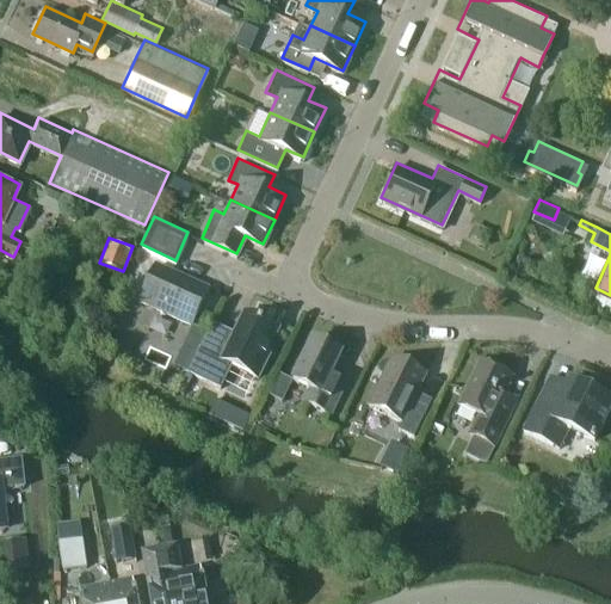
[(207,284),(155,262),(140,297),(191,320),(207,284)]
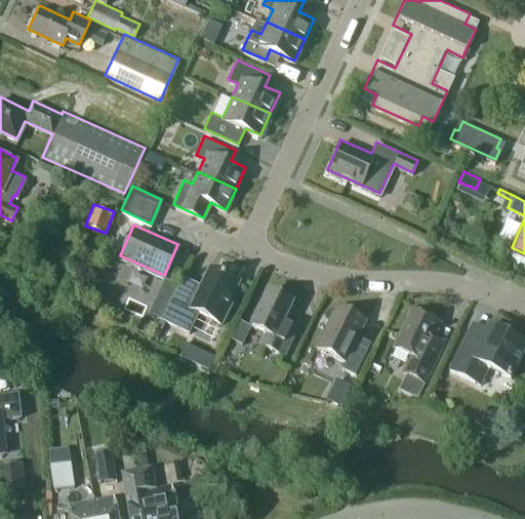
[(238,280),(209,266),(201,283),(183,274),(167,305),(161,317),(189,330),(199,310),(221,321),(231,302),(229,301),(238,280)]
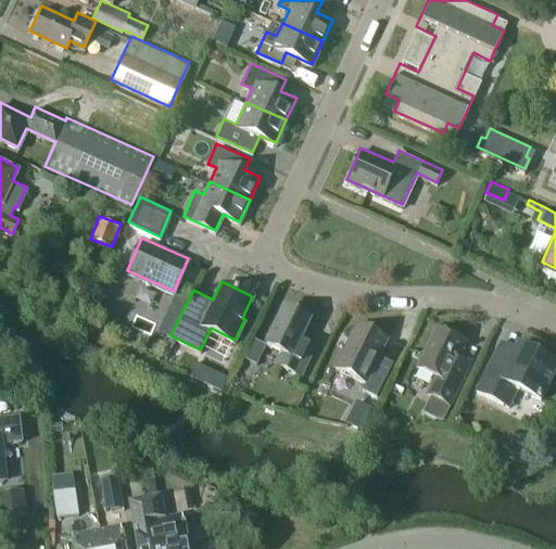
[(102,316),(110,299),(97,294),(90,309),(102,316)]
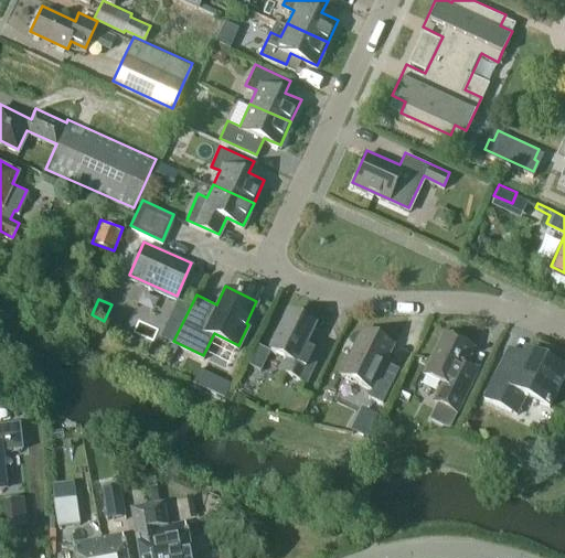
[(315,322),(289,309),(270,347),(287,356),(281,367),(305,379),(319,349),(305,342),(315,322)]
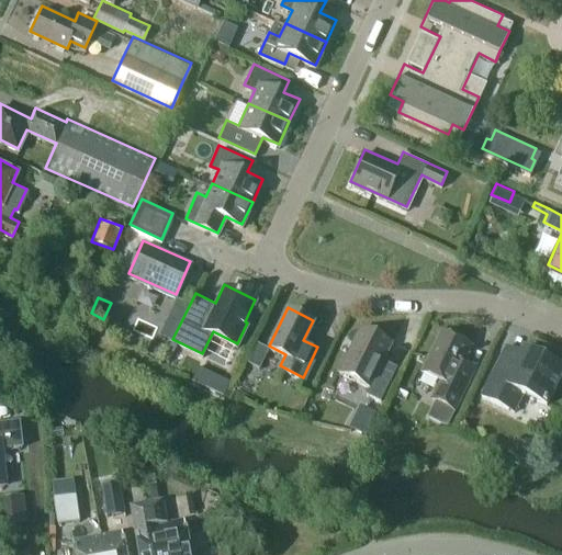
[(392,340),(360,325),(338,369),(370,384),(366,392),(380,398),(394,371),(380,364),(392,340)]
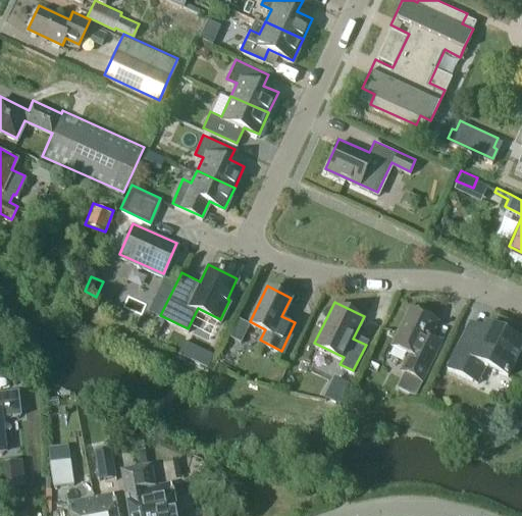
[(437,318),(410,305),(392,342),(409,351),(401,367),(422,378),(435,350),(441,338),(430,332),(437,318)]
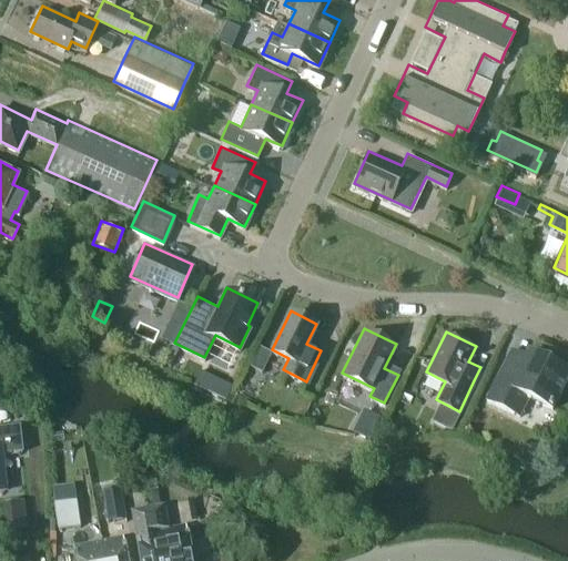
[(520,365),(506,357),(486,397),(519,412),(528,394),(531,396),(551,406),(567,373),(567,366),(529,347),(525,356),(520,365)]
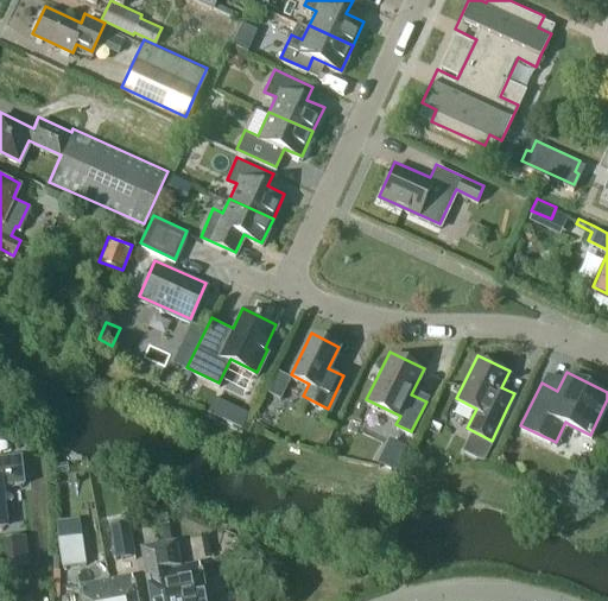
[(240,404),(233,419),(241,423),(248,407),(240,404)]
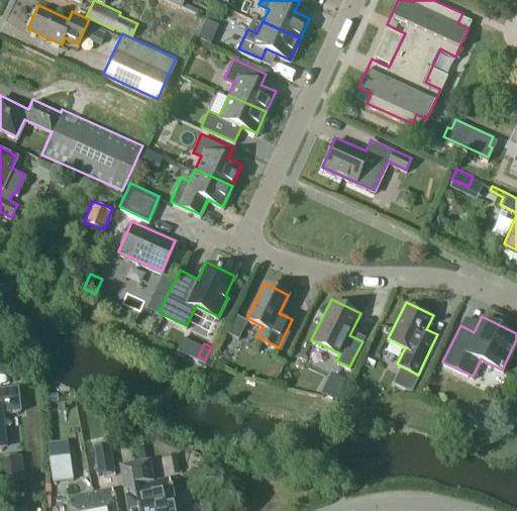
[(0,409),(20,408),(17,384),(0,385),(0,443),(3,443),(0,412),(0,409)]
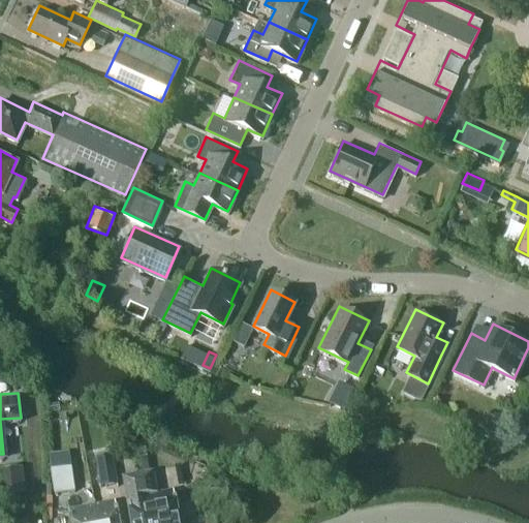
[(491,428),(498,432),(498,431),(504,420),(497,416),(491,428)]
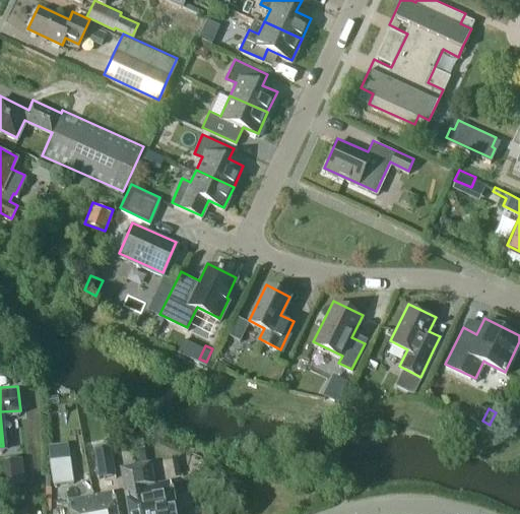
[(115,471),(110,442),(92,445),(98,474),(115,471)]
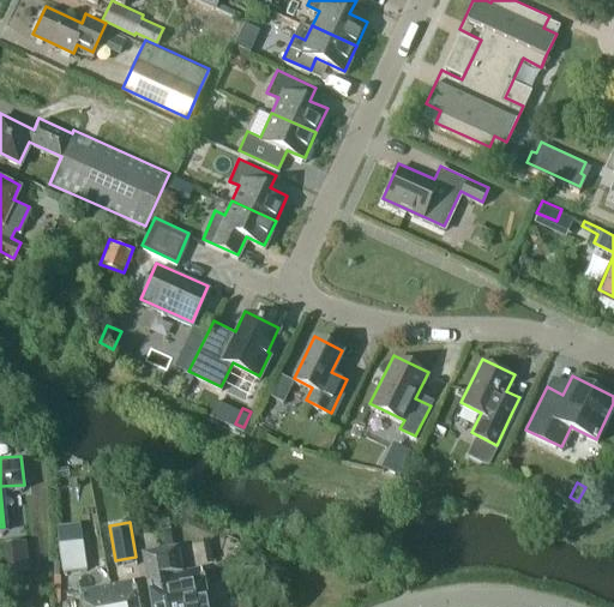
[(86,566),(83,538),(58,541),(61,569),(86,566)]
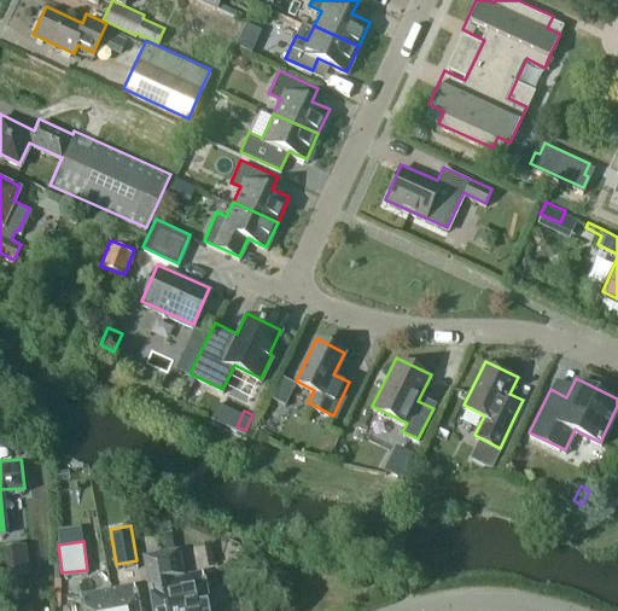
[(209,610),(202,569),(185,572),(179,546),(153,551),(158,577),(164,576),(165,582),(172,581),(174,588),(172,588),(176,610),(209,610)]
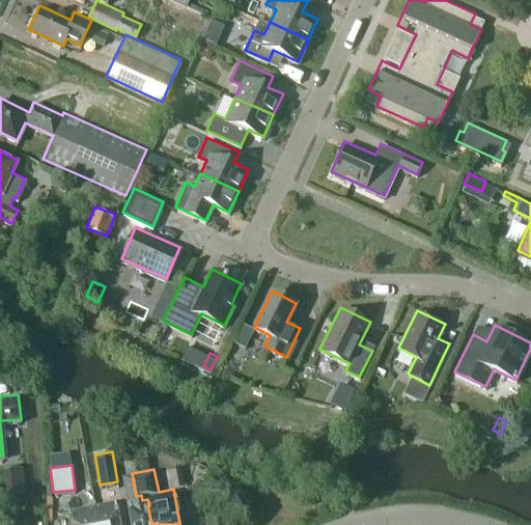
[(136,496),(132,473),(122,475),(132,524),(151,524),(147,505),(149,505),(147,499),(142,500),(141,495),(136,496)]
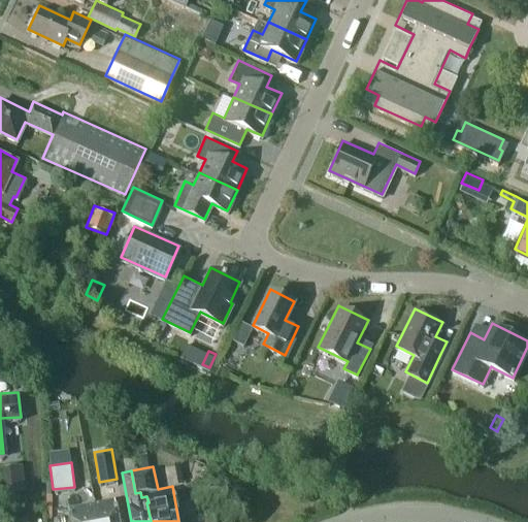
[(24,487),(23,479),(10,480),(11,488),(24,487)]
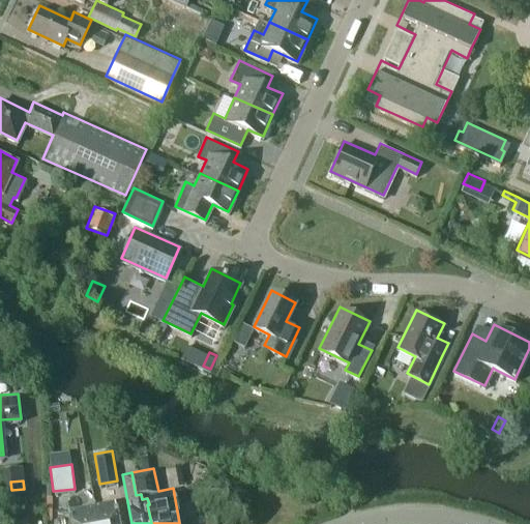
[(225,485),(216,487),(218,500),(227,499),(225,485)]
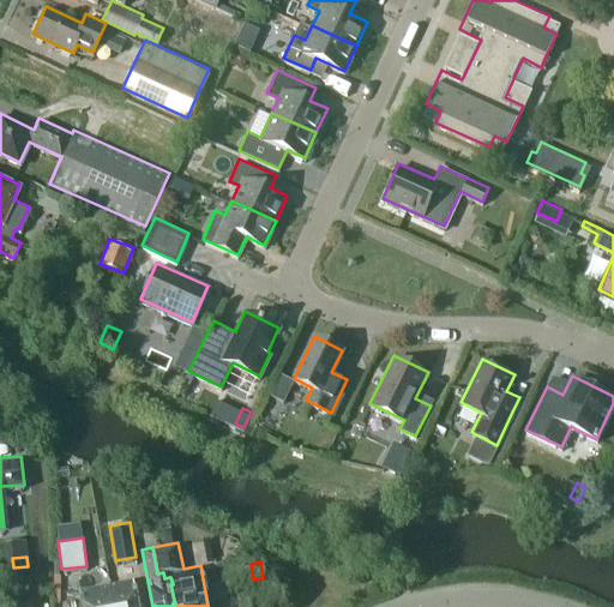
[(137,606),(132,578),(109,582),(114,606),(137,606)]
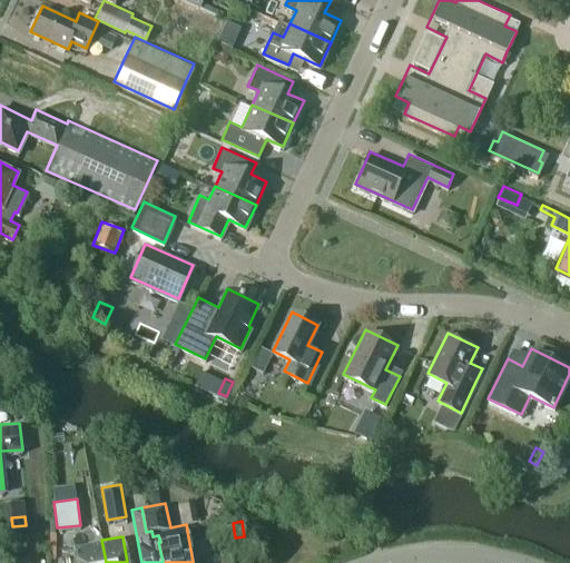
[(106,562),(101,540),(74,545),(76,562),(106,562)]
